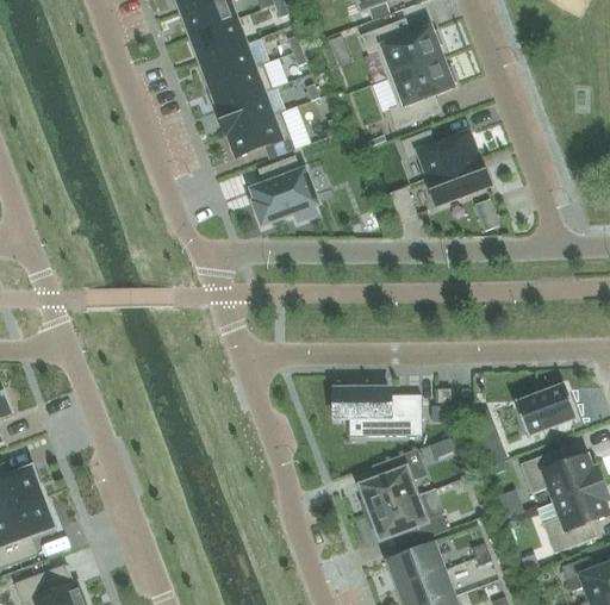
[(179,0),(182,11),(210,0),(179,0)]
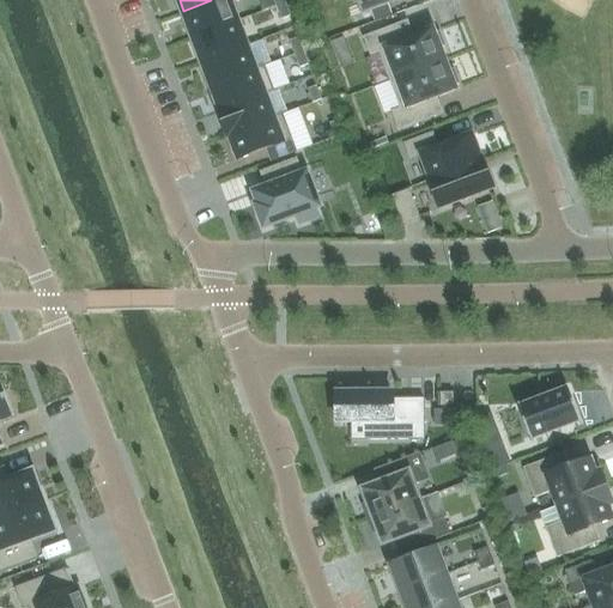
[(211,0),(183,11),(193,35),(237,18),(230,0),(211,0)]
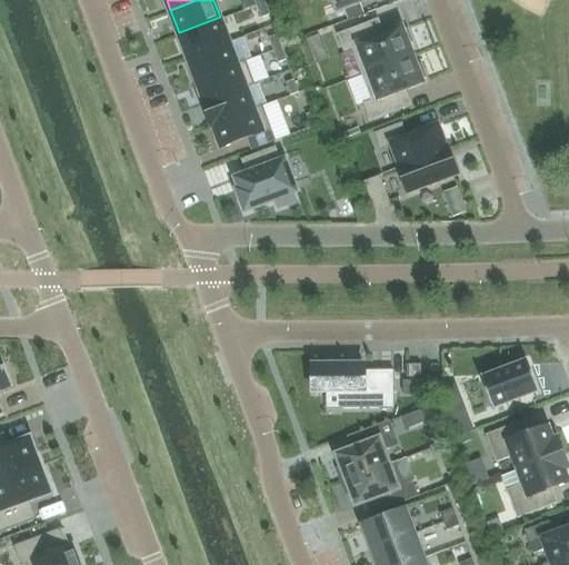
[(265,0),(256,3),(261,16),(269,12),(265,0)]
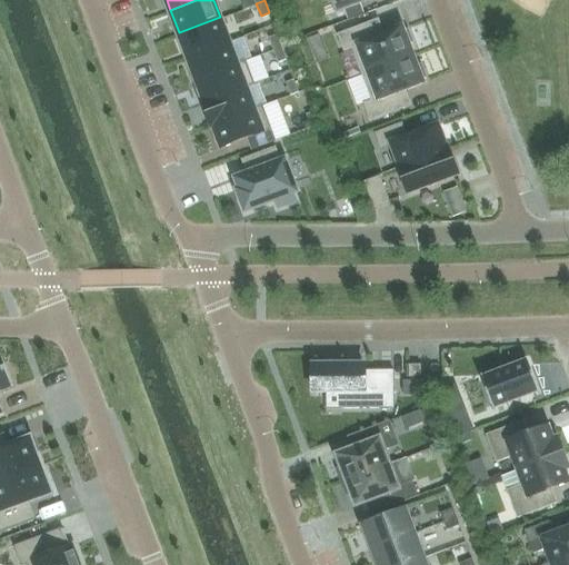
[(330,0),(335,10),(360,0),(330,0)]
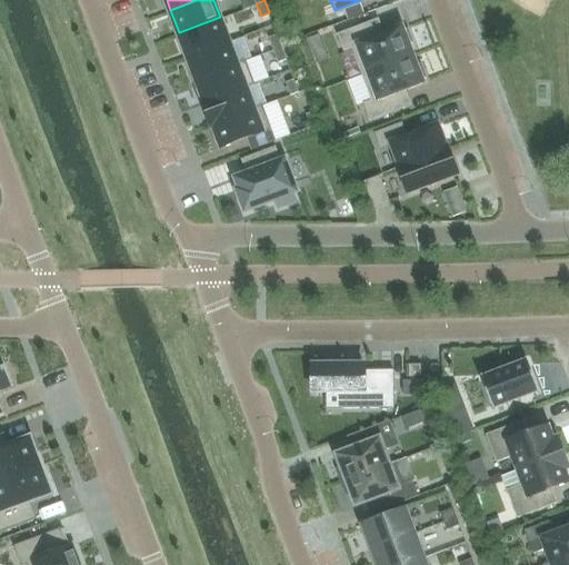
[(220,17),(179,32),(187,55),(229,39),(220,17)]
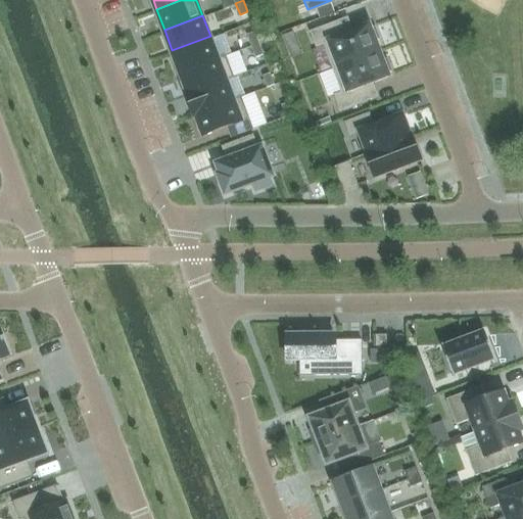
[(323,42),(332,65),(378,48),(375,39),(379,37),(375,25),(370,26),(369,24),(347,32),(342,16),(310,29),(316,45),(323,42)]
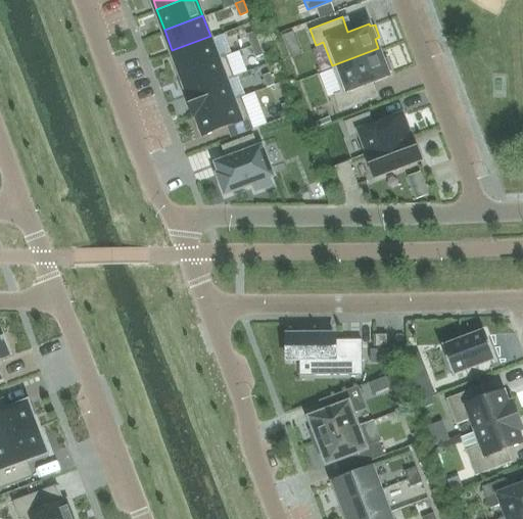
[(254,30),(246,33),(251,44),(258,41),(254,30)]
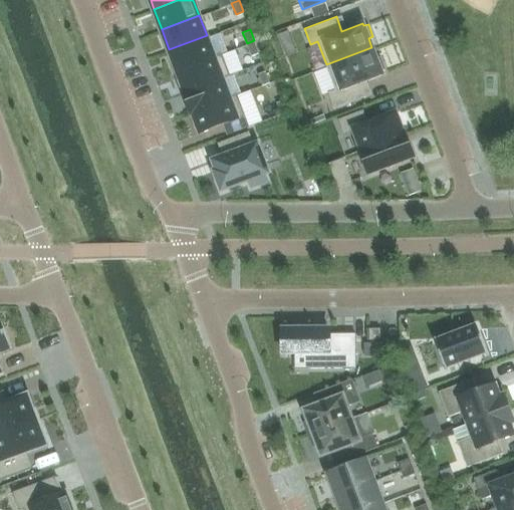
[(207,35),(169,49),(177,69),(214,55),(207,35)]
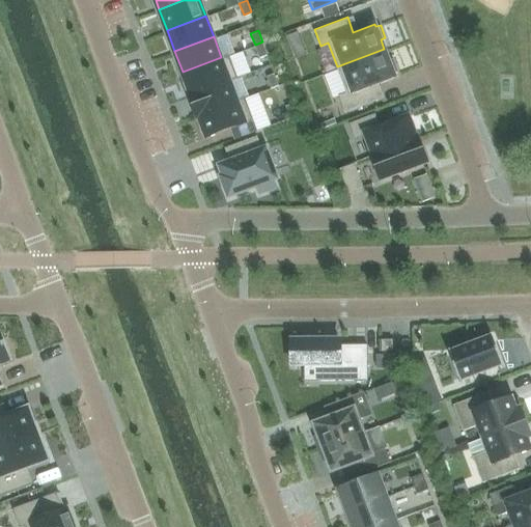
[(262,42),(255,45),(259,56),(267,53),(262,42)]
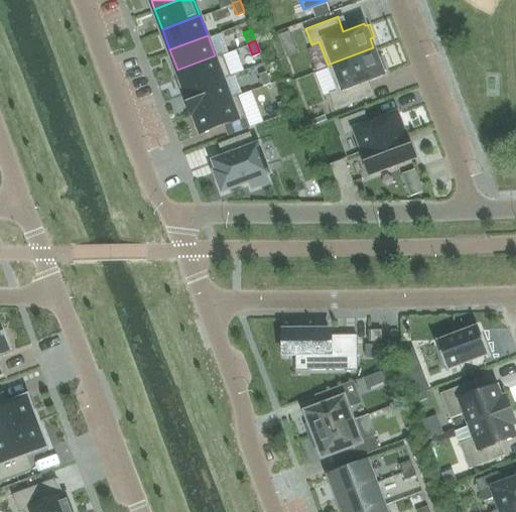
[(373,47),(328,65),(337,89),(329,91),(335,107),(367,95),(362,81),(383,73),(382,70),(386,68),(382,55),(377,57),(373,47)]
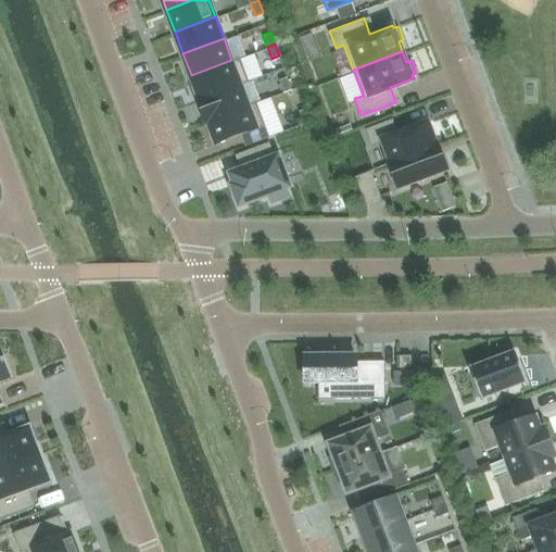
[(191,75),(199,96),(198,96),(199,98),(248,79),(239,57),(231,60),(191,75)]
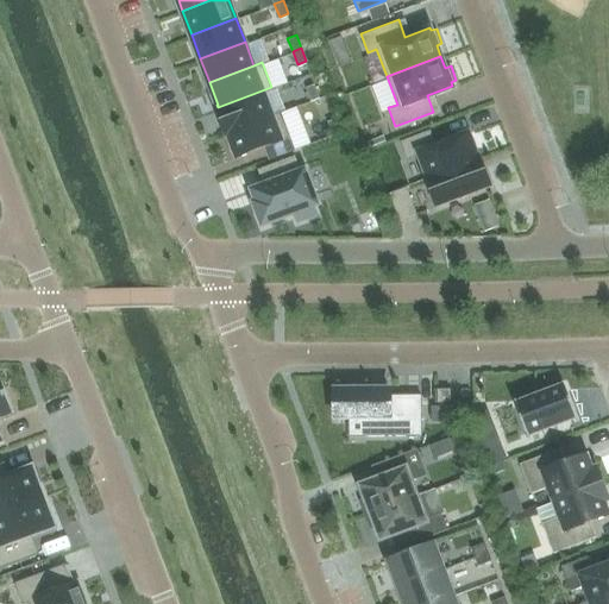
[(314,82),(306,86),(311,99),(319,96),(314,82)]
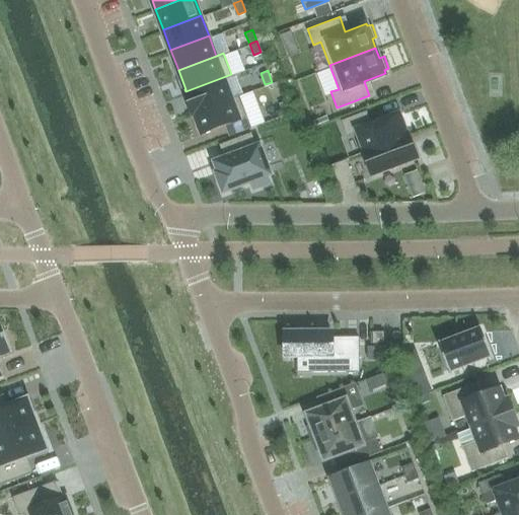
[(231,74),(186,91),(193,112),(239,94),(238,93),(231,96),(224,77),(231,75),(231,74)]
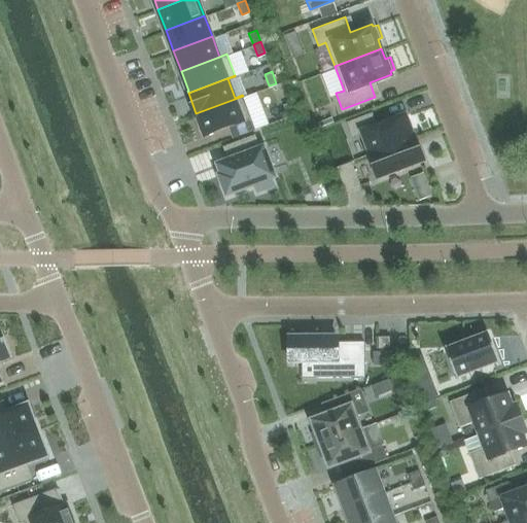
[(243,96),(196,113),(197,114),(205,135),(251,117),(243,96)]
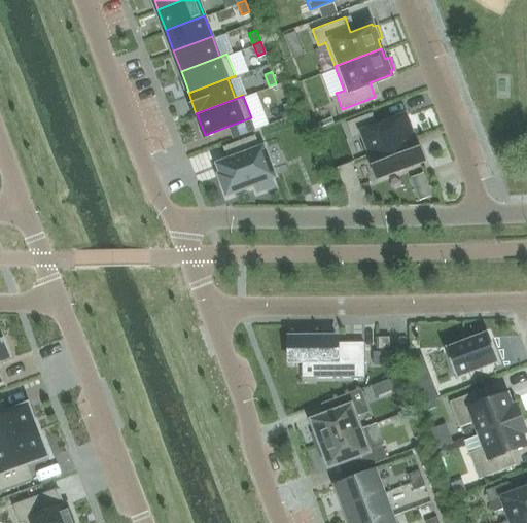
[(292,100),(284,103),(288,114),(296,111),(292,100)]
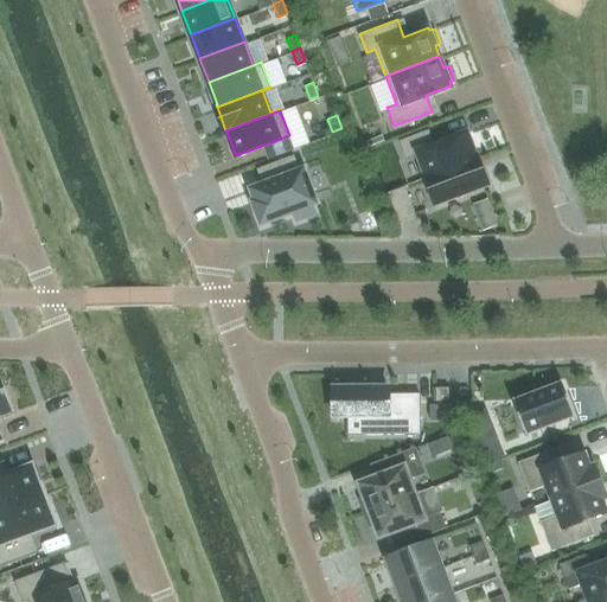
[(426,174),(427,175),(475,157),(466,130),(433,142),(428,129),(400,139),(406,155),(417,151),(426,174)]
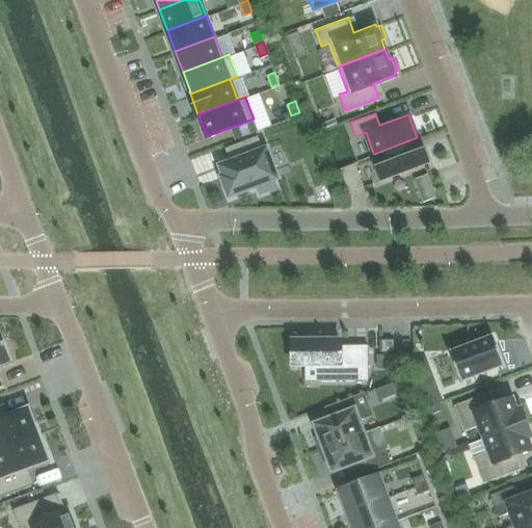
[(221,176),(229,194),(257,184),(259,191),(275,185),(273,178),(276,177),(265,148),(262,149),(257,135),(225,147),(231,160),(220,164),(223,175),(221,176)]
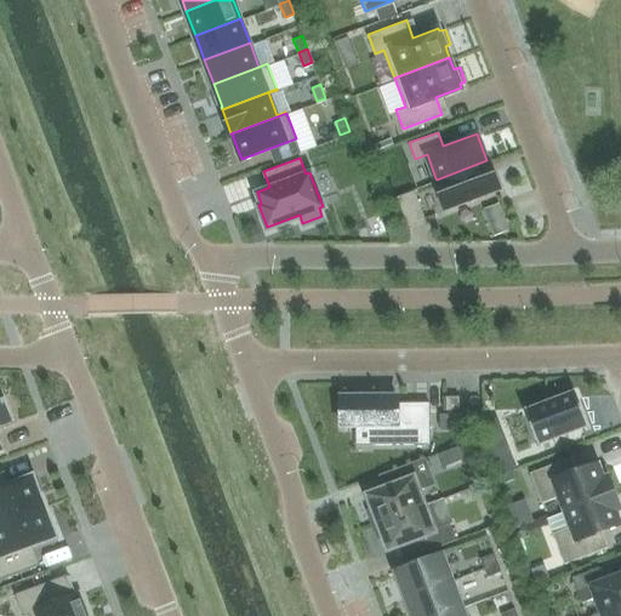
[(436,178),(434,180),(445,207),(449,206),(468,200),(468,199),(499,188),(488,159),(486,160),(437,180),(436,178)]
